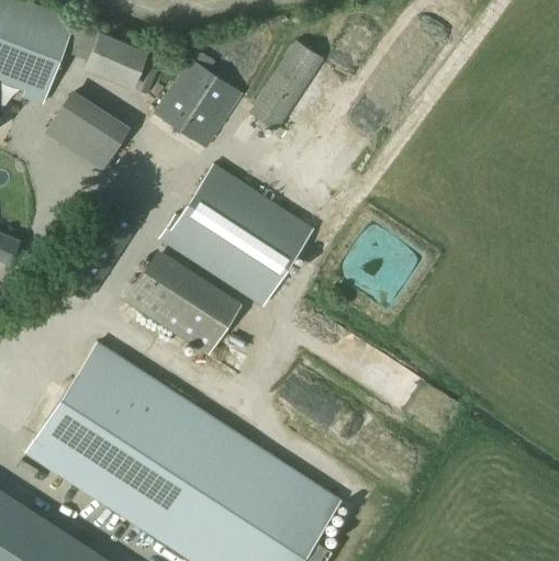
[(0,0),(0,80),(0,81),(28,91),(25,98),(44,105),(76,21),(20,0),(0,0)]
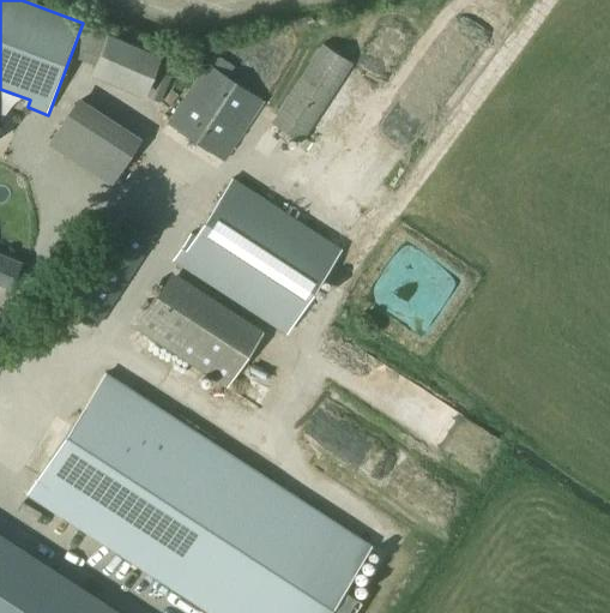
[(96,41),(88,64),(139,83),(148,61),(96,41)]
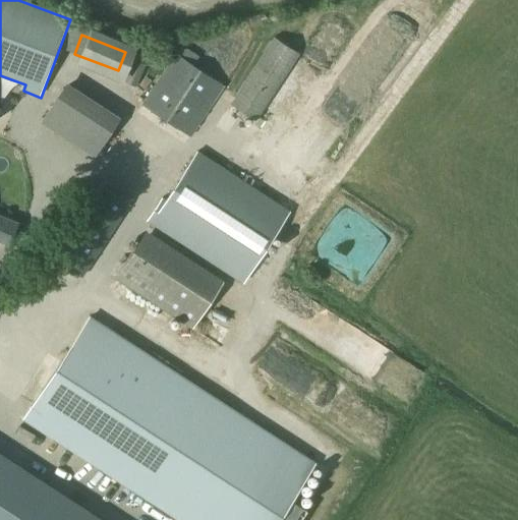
[(259,121),(301,55),(277,40),(234,106),(259,121)]
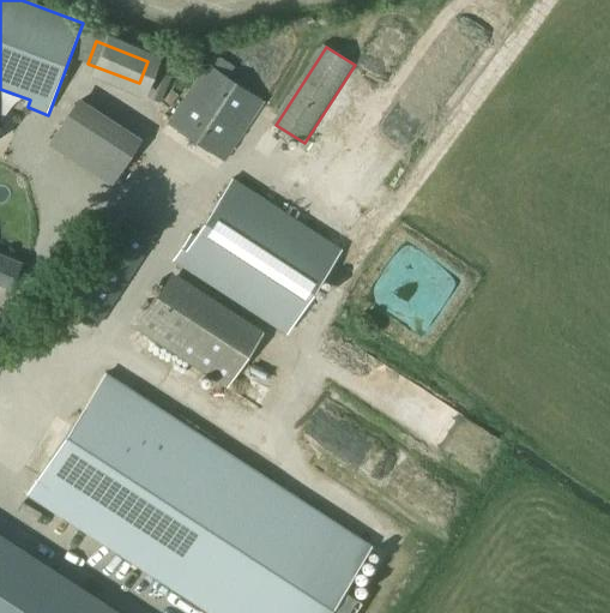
[(228,163),(266,103),(230,79),(237,70),(217,55),(170,125),(228,163)]
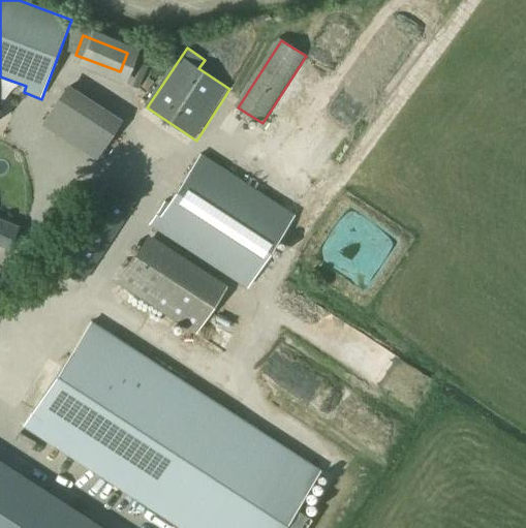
[(156,54),(144,49),(127,85),(141,90),(148,72),(156,54)]
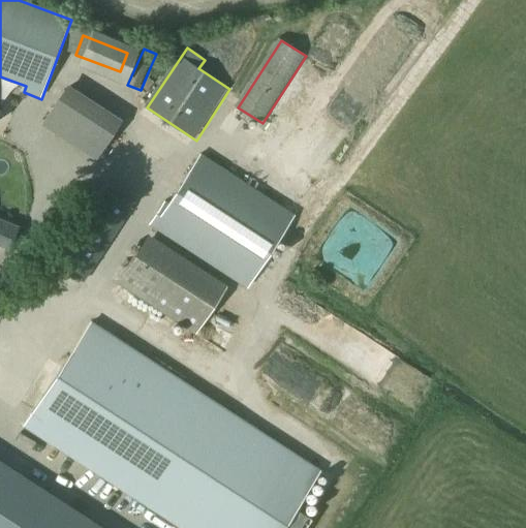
[(91,159),(115,120),(60,86),(36,125),(91,159)]
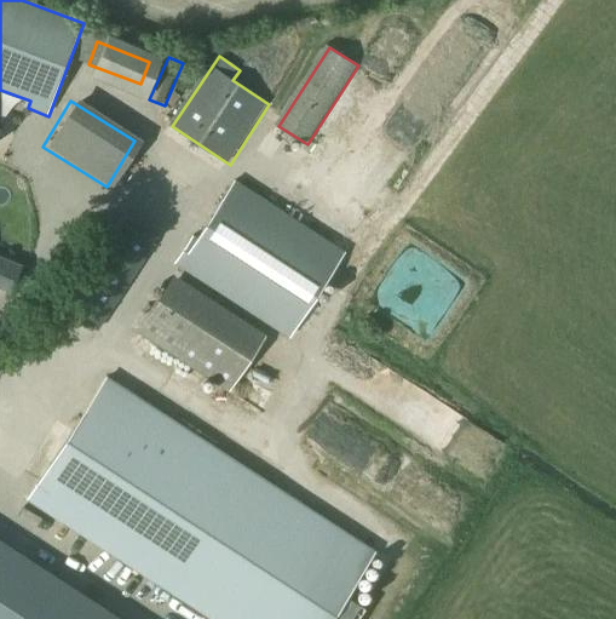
[(237,183),(223,206),(183,268),(292,339),(347,253),(237,183)]
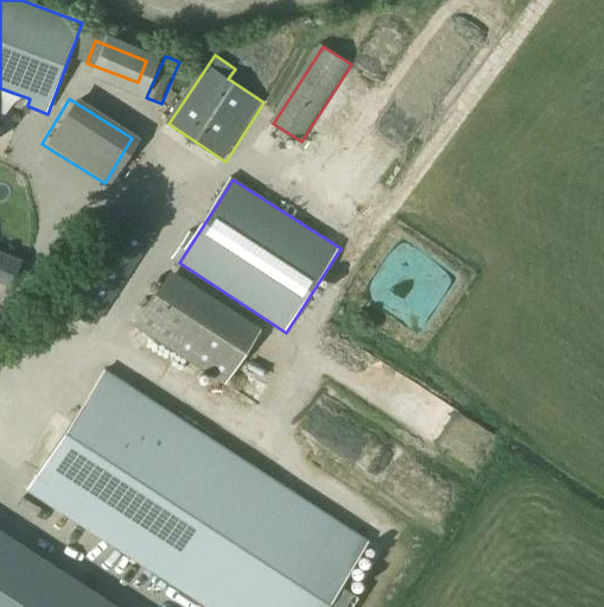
[(0,253),(0,282),(13,288),(23,263),(0,253)]
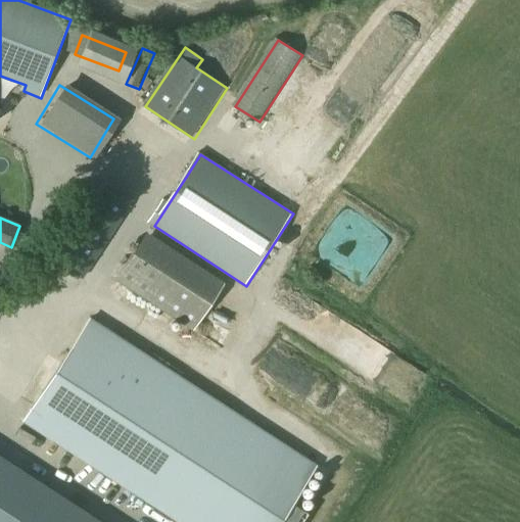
[(142,244),(119,281),(196,331),(220,295),(142,244)]
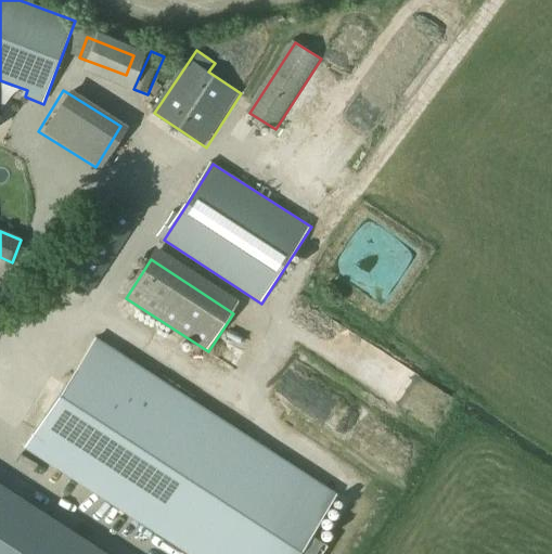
[(321,553),(328,544),(313,535),(339,495),(99,339),(28,449),(190,553),(321,553)]
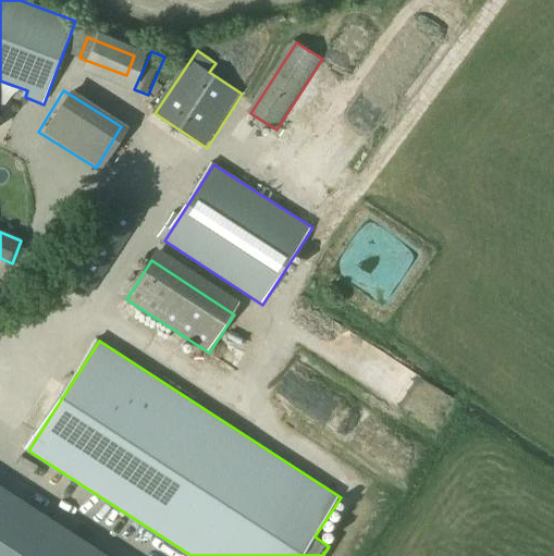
[(110,555),(0,483),(0,555),(110,555)]
